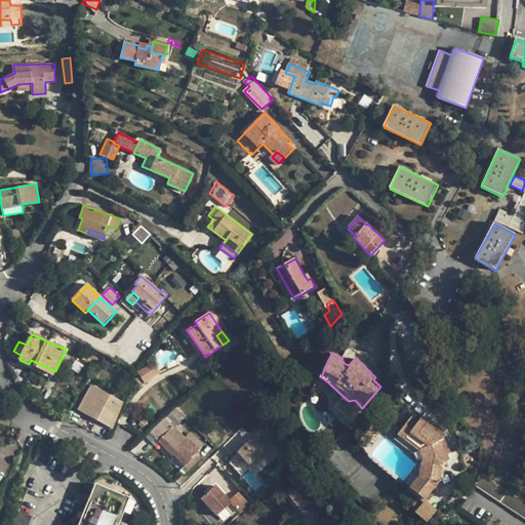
[(31,360),(29,364),(53,375),(55,371),(31,360)]
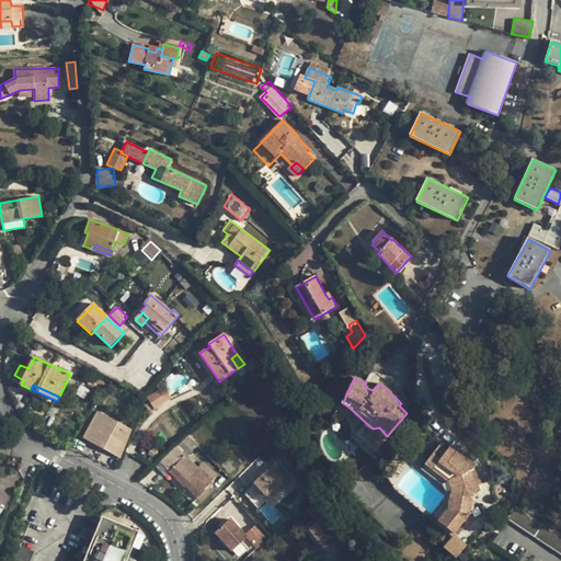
[(155,410),(171,398),(163,387),(146,398),(155,410)]
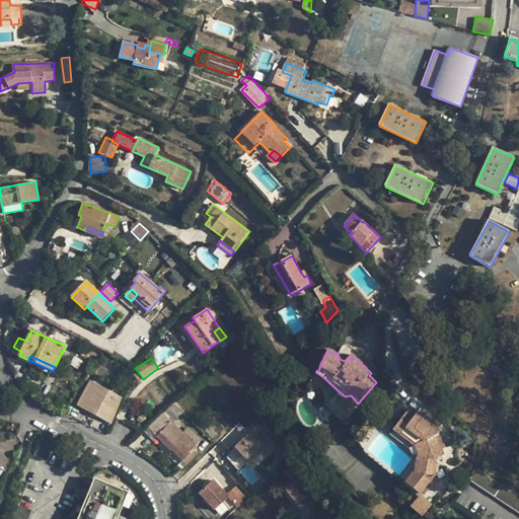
[(88,381),(76,406),(110,424),(122,397),(88,381)]
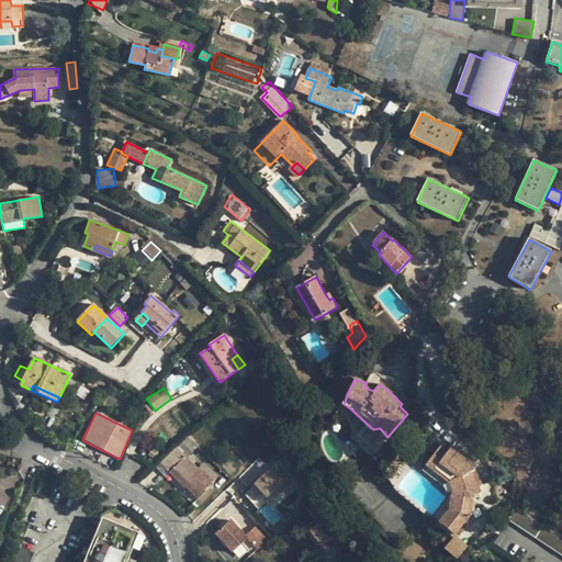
[(190,436),(179,446),(189,456),(200,446),(190,436)]
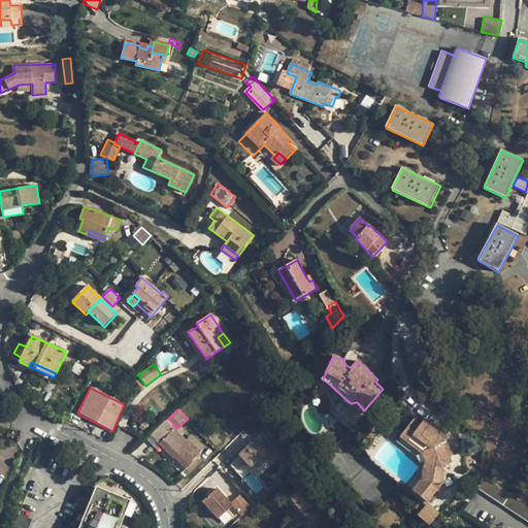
[(423,477),(413,491),(428,502),(428,501),(442,484),(444,470),(453,463),(443,444),(444,442),(446,441),(447,439),(446,438),(444,435),(443,434),(441,433),(439,433),(423,422),(422,423),(415,418),(414,419),(408,415),(396,432),(401,436),(422,453),(426,462),(424,471),(423,477)]
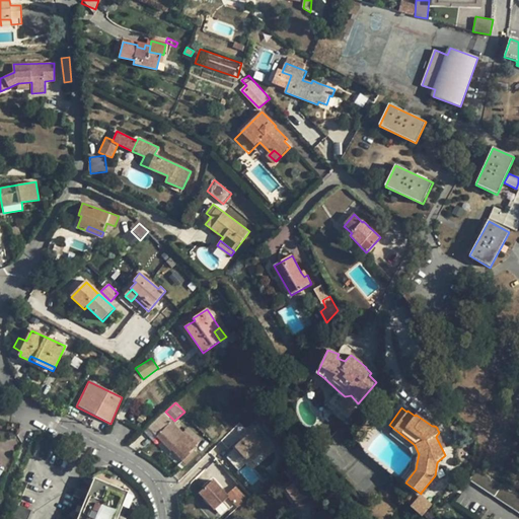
[(174,421),(165,412),(149,427),(158,436),(171,450),(172,449),(183,460),(191,454),(189,452),(194,448),(199,443),(187,430),(184,432),(174,421)]
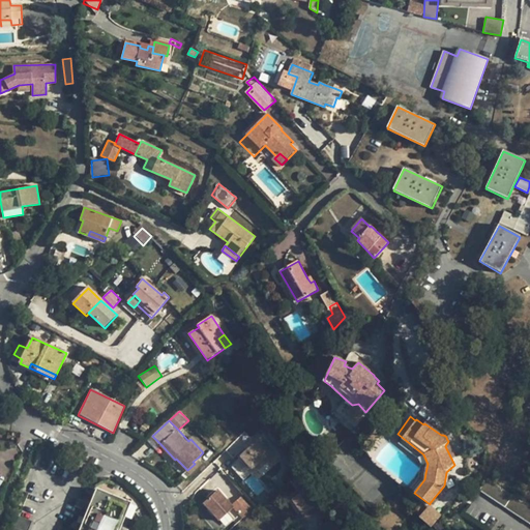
[(247,428),(236,439),(242,445),(255,435),(247,428)]
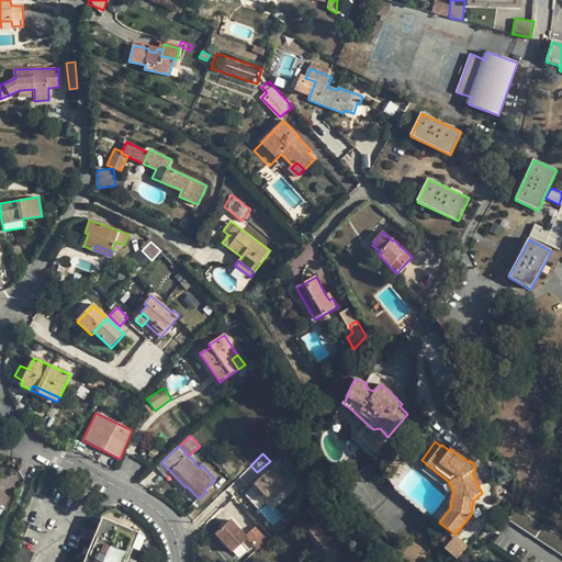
[(206,461),(202,465),(215,480),(220,475),(206,461)]
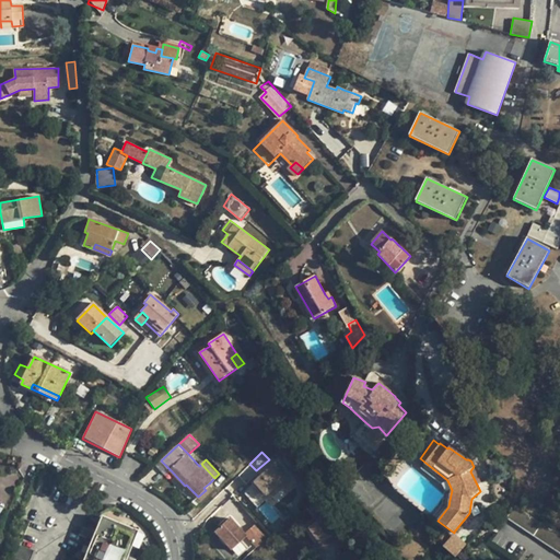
[(279,459),(258,479),(259,480),(249,490),(261,503),(271,494),(273,496),(294,477),(279,459)]
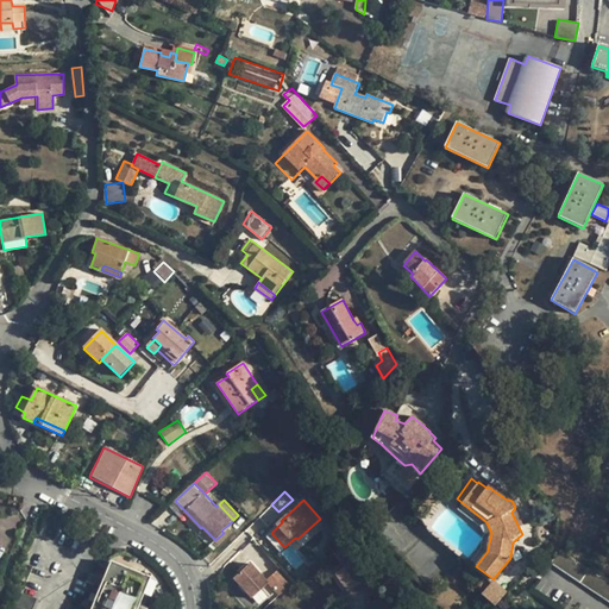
[(186,512),(175,501),(169,507),(180,518),(186,512)]
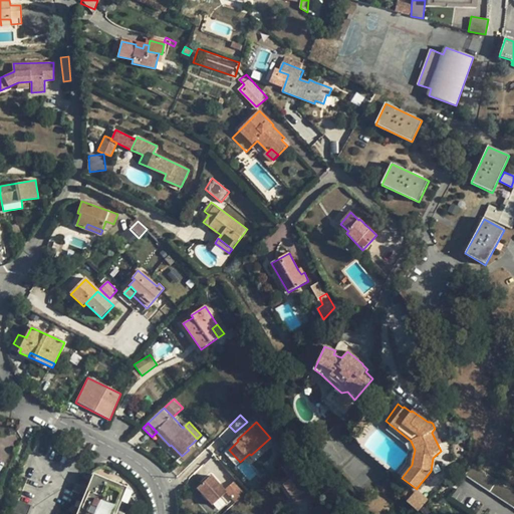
[(399,475),(402,478),(412,465),(413,459),(415,450),(411,441),(391,425),(388,430),(407,443),(409,451),(407,465),(399,475)]
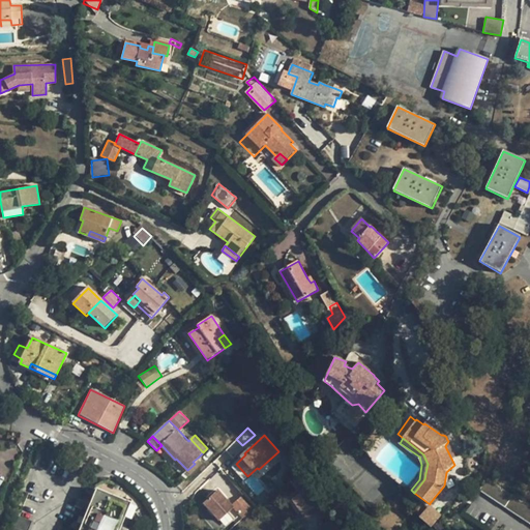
[(0,461),(15,461),(13,448),(0,448),(0,461)]
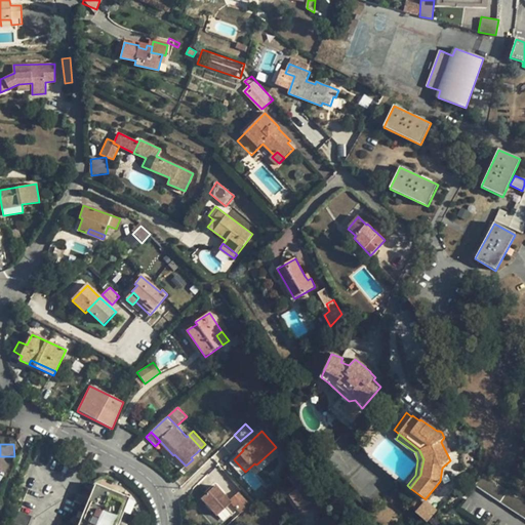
[(58,447),(55,453),(67,458),(69,453),(58,447)]
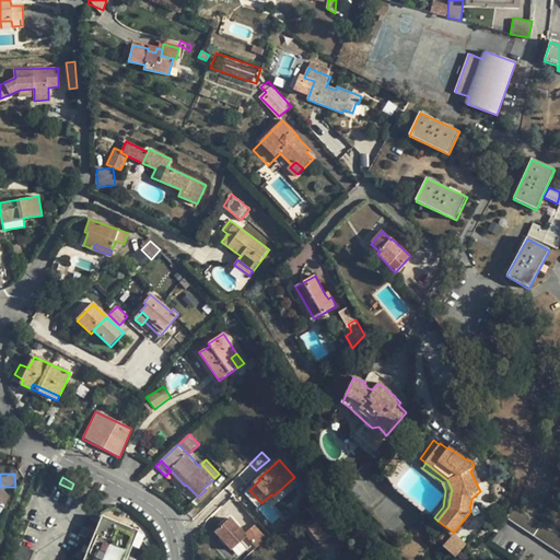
[(559,553),(559,535),(543,524),(514,505),(506,517),(559,553)]
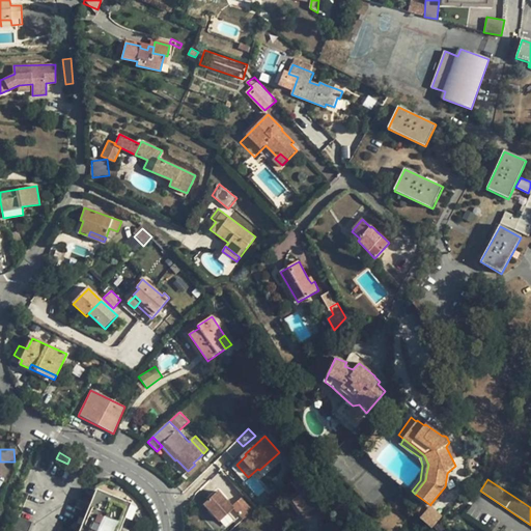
[(221,487),(206,501),(223,519),(238,505),(221,487)]
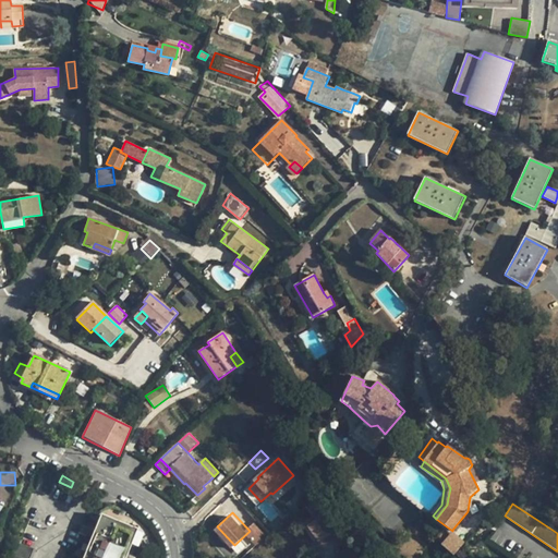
[(322,514),(306,525),(317,542),(320,538),(325,546),(337,537),(322,514)]
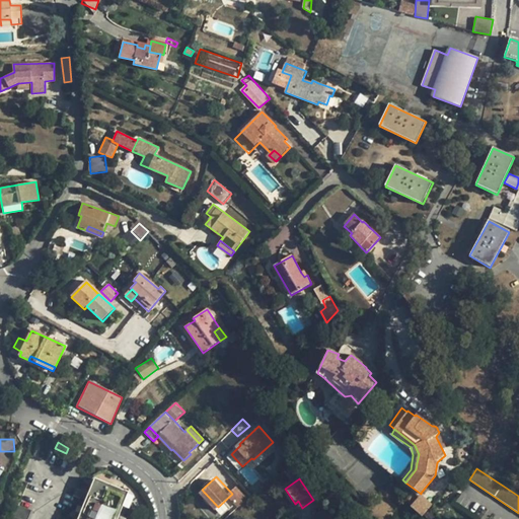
[(114,518),(119,507),(116,505),(121,492),(94,480),(78,518),(114,518)]
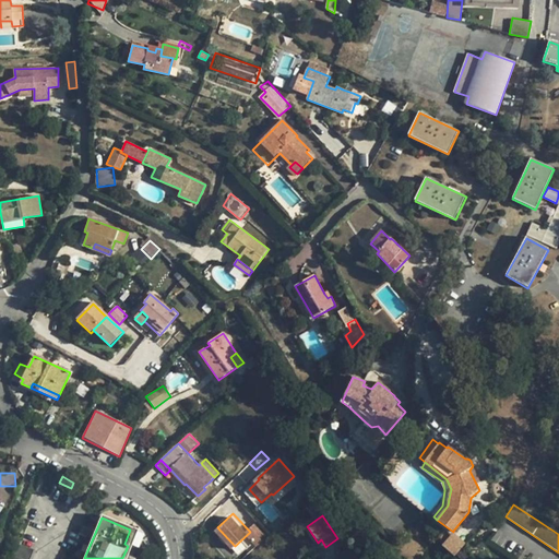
[(272,532),(261,519),(250,528),(261,542),(272,532)]
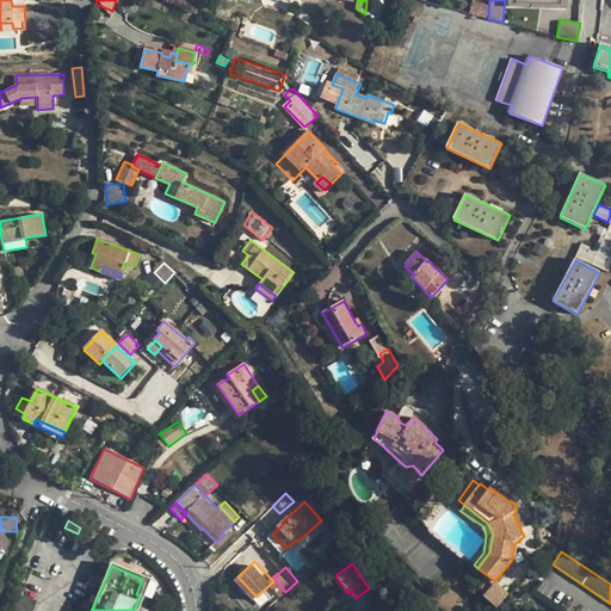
[(80,610),(82,610),(90,610),(102,581),(93,578),(80,610)]
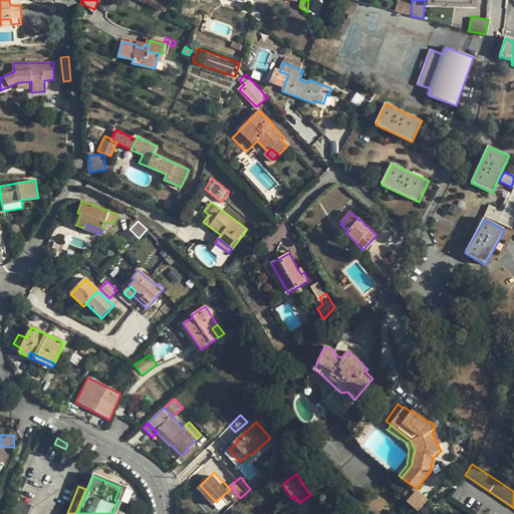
[(417,488),(417,489),(408,500),(418,511),(430,498),(417,488)]
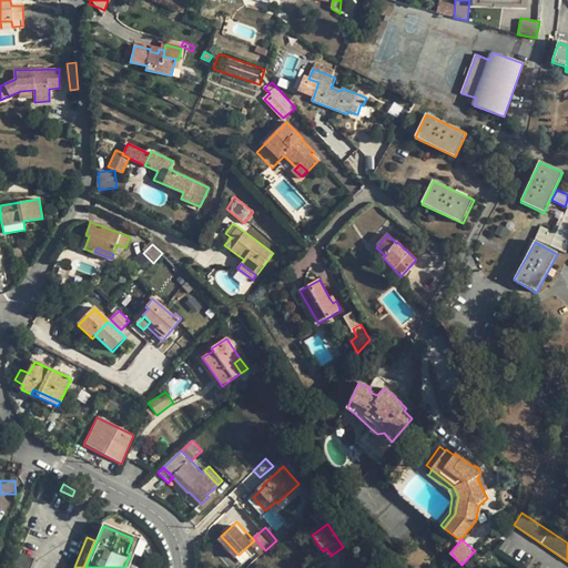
[(17,554),(11,567),(27,567),(30,558),(17,554)]
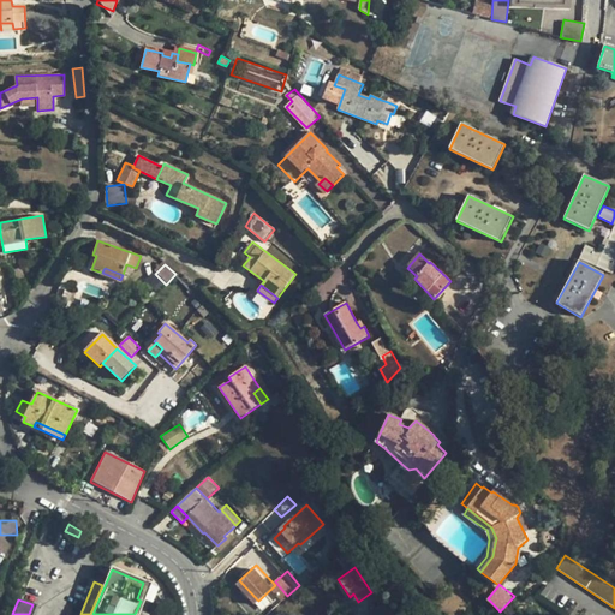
[(374,614),(394,614),(386,602),(371,611),(374,614)]
